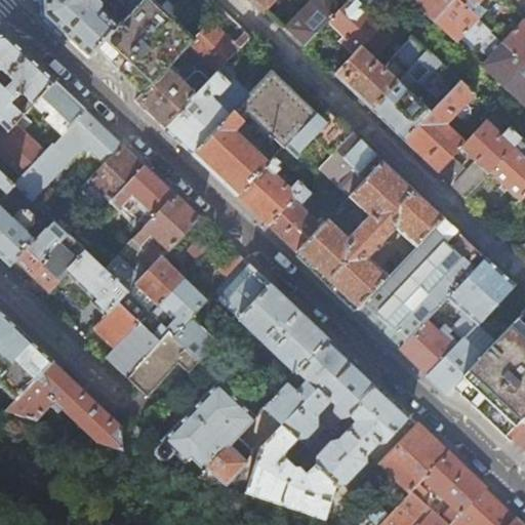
[(44,0),(45,15),(64,33),(89,56),(96,49),(118,27),(108,16),(111,14),(104,7),(101,10),(95,5),(99,0),(44,0)]
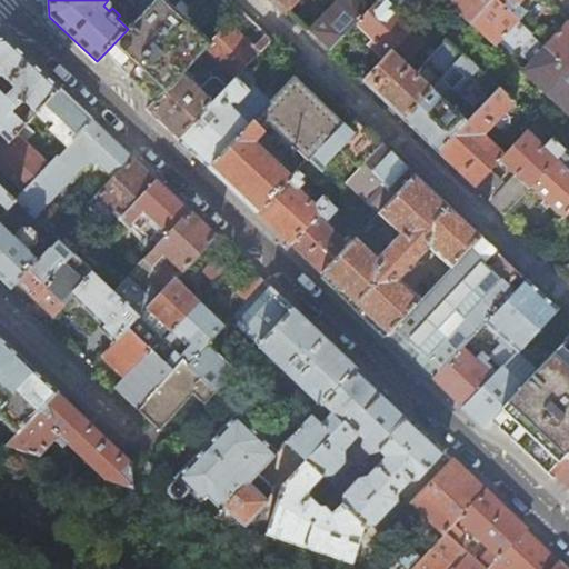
[(161,0),(155,0),(143,13),(128,29),(105,53),(155,101),(201,53),(205,50),(209,45),(161,0)]
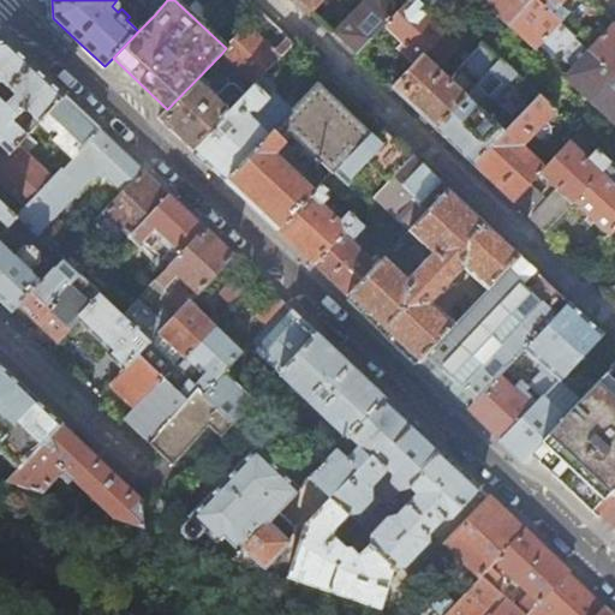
[(139,0),(155,15),(167,0),(139,0)]
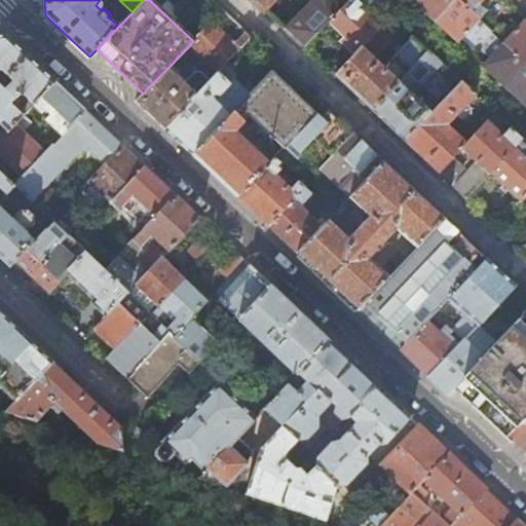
[(350,0),(255,0),(266,10),(275,0),(310,0),(311,1),(286,29),(305,47),(331,21),(350,0)]
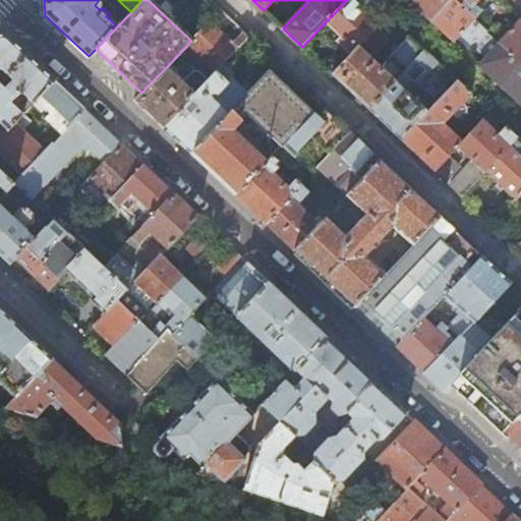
[(368,0),(347,0),(328,20),(340,33),(336,38),(353,53),(358,48),(377,30),(388,18),(368,0)]
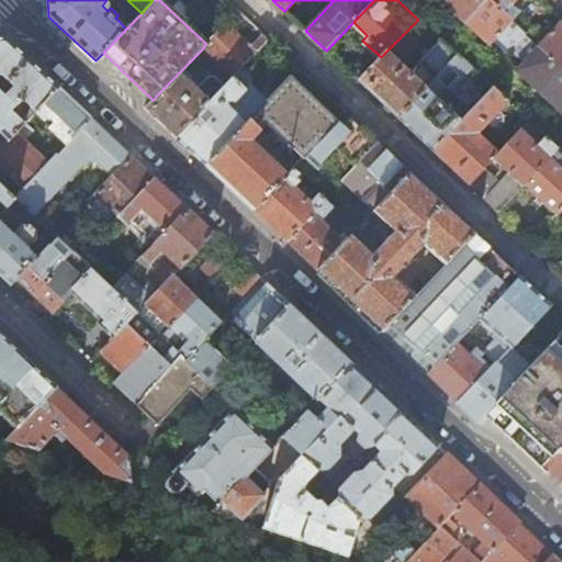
[(561,67),(538,45),(503,12),(489,0),(439,0),(487,45),(493,38),(520,64),(515,69),(561,112),(561,67)]
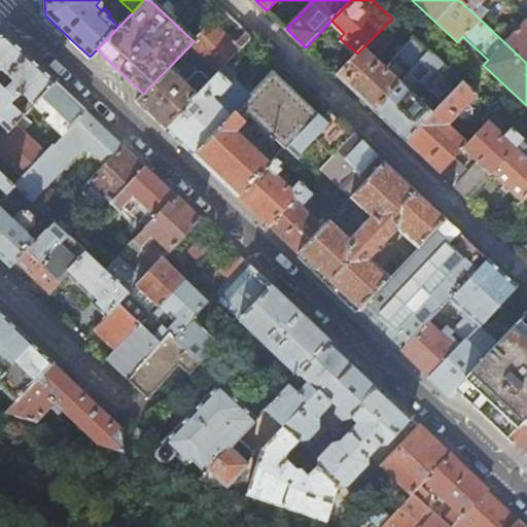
[(458,0),(471,11),(482,0),(458,0)]
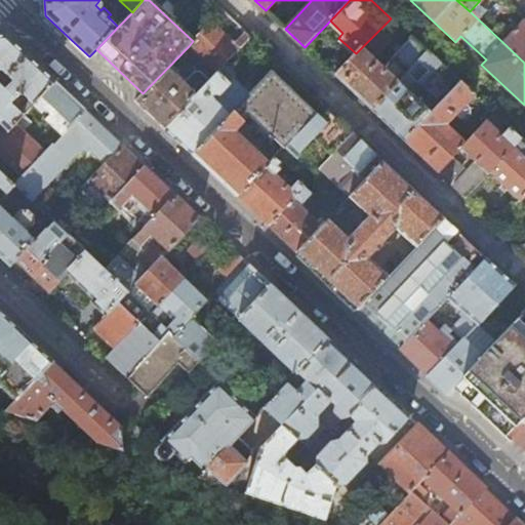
[(193,41),(189,46),(217,73),(221,68),(250,37),(242,29),(235,37),(235,44),(215,27),(225,26),(232,18),(223,10),(193,41)]
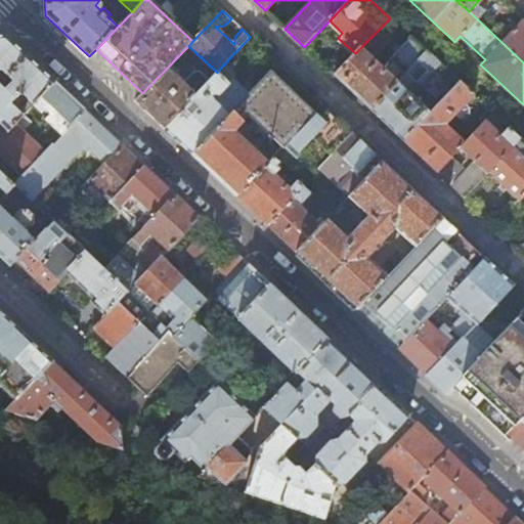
[(523,20),(522,19),(501,42),(523,62),(523,20)]
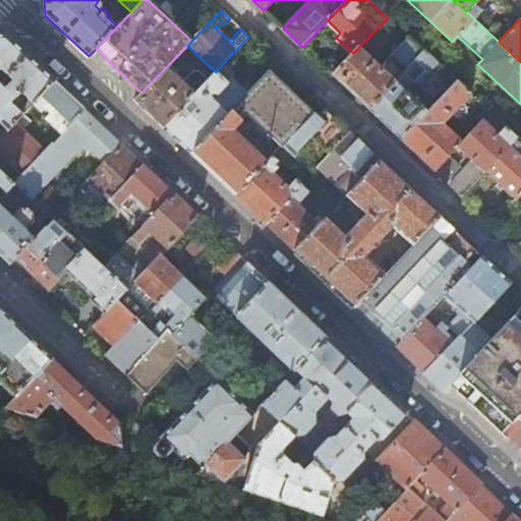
[(388,42),(377,30),(358,48),(365,54),(369,50),(375,55),(388,42)]
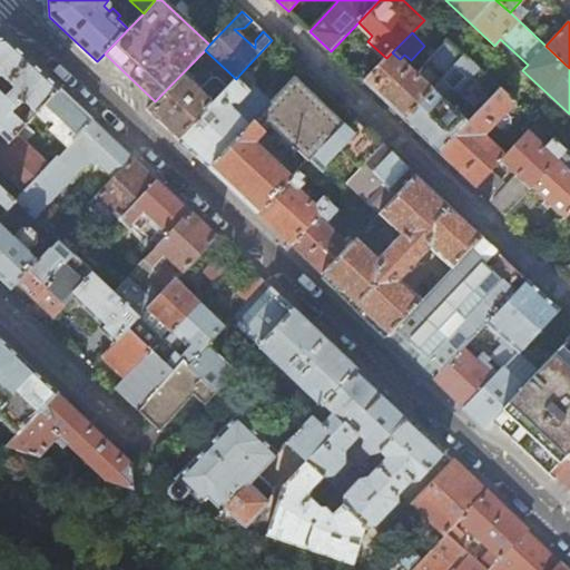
[(59,88),(7,37),(0,37),(0,134),(8,143),(25,126),(10,112),(22,100),(36,114),(59,88)]
